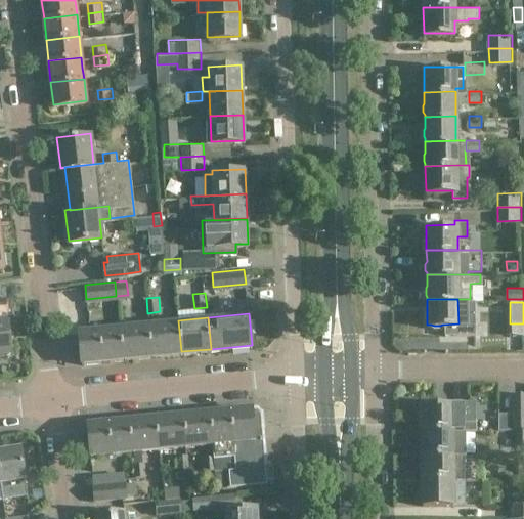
[(0,352),(10,351),(7,318),(0,318),(0,352)]
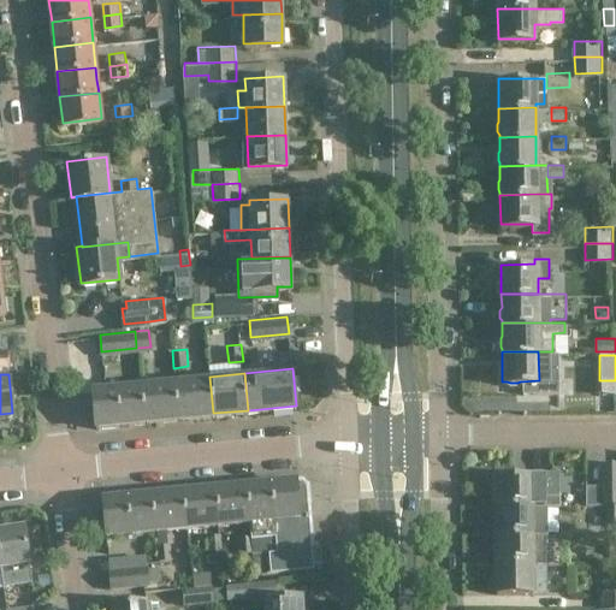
[(178,416),(213,413),(209,377),(175,380),(178,416)]
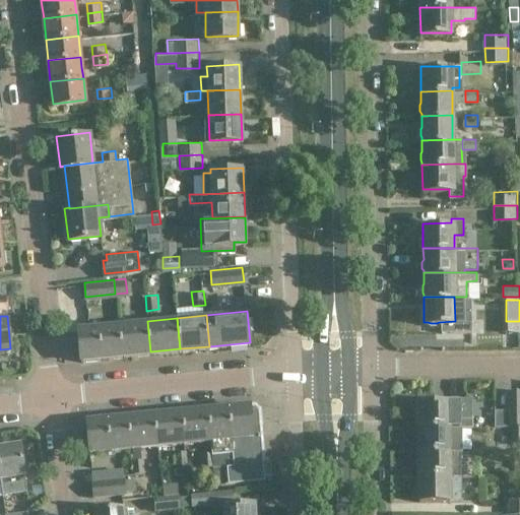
[(147,321),(118,323),(121,355),(150,351),(147,321)]
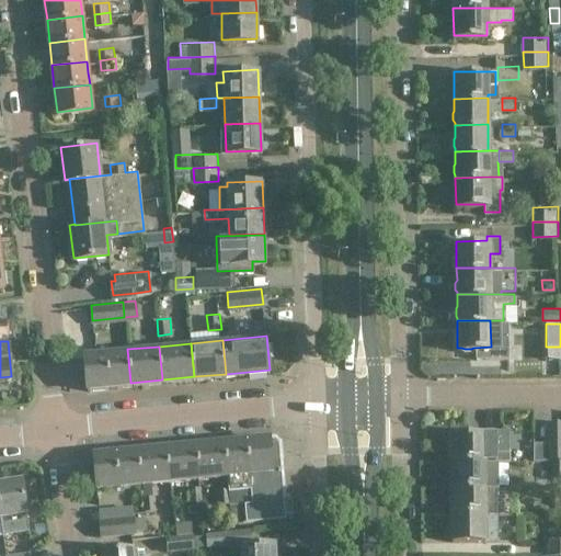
[(87,387),(130,383),(127,349),(83,353),(87,387)]
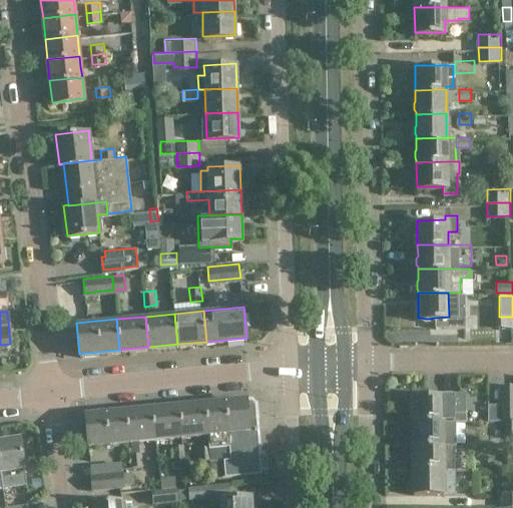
[(238,361),(251,360),(251,340),(214,341),(215,355),(237,354),(238,361)]
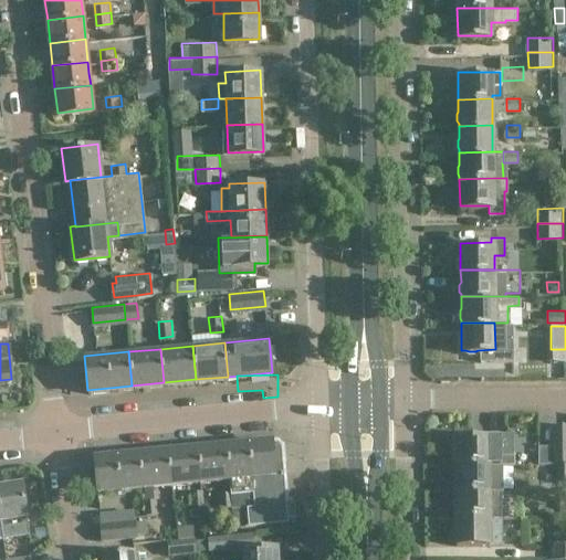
[(565,460),(565,422),(552,423),(553,461),(565,460)]
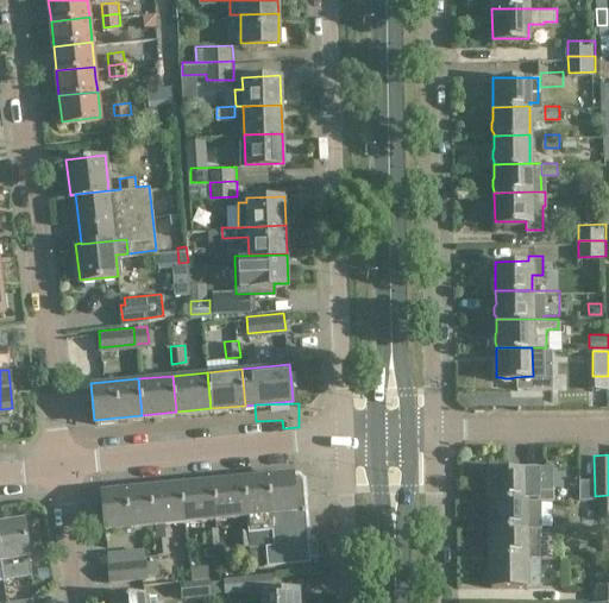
[(489,497),(526,497),(539,497),(553,497),(553,487),(537,487),(537,463),(510,463),(512,469),(507,469),(503,466),(496,466),(494,469),(489,469),(489,497)]
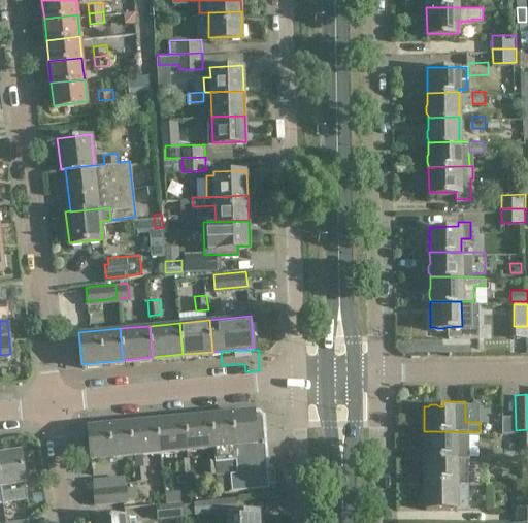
[(218,413),(210,414),(218,489),(269,485),(263,426),(262,426),(261,414),(258,410),(257,410),(218,413)]
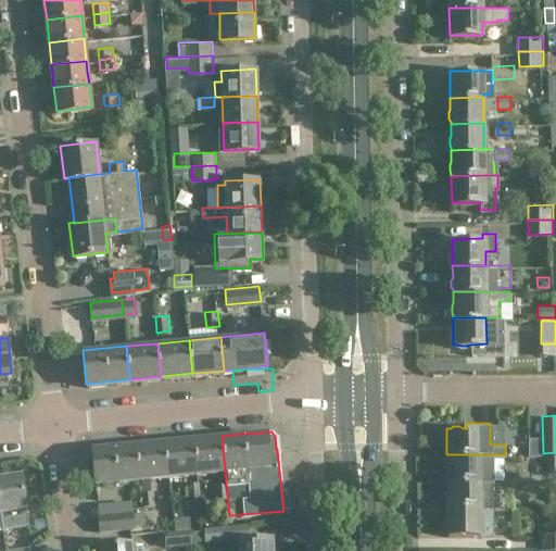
[(222,436),(193,438),(197,471),(201,471),(211,470),(225,468),(222,436)]
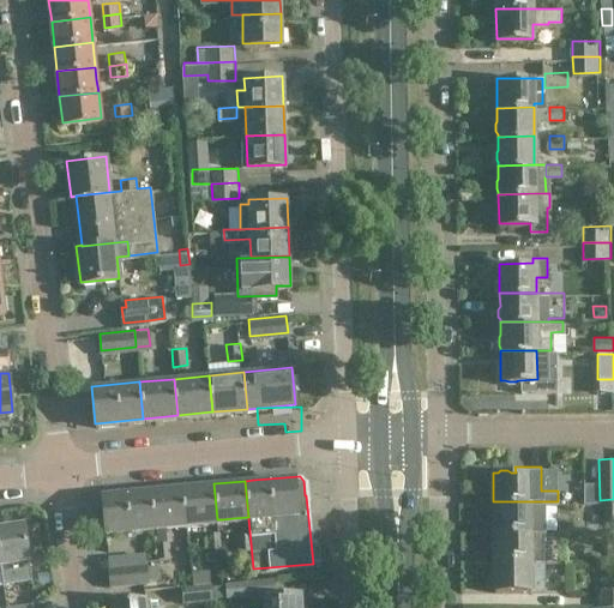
[(214,483),(185,487),(187,523),(217,519),(214,483)]
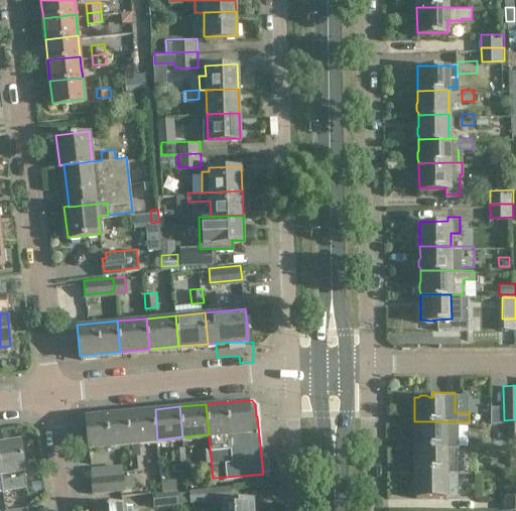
[(155,409),(126,411),(127,426),(129,441),(157,439),(155,409)]
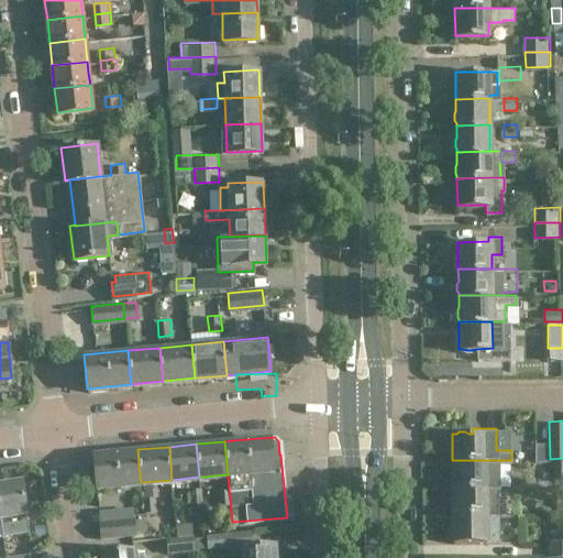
[(95,470),(139,466),(138,449),(94,453),(95,470)]
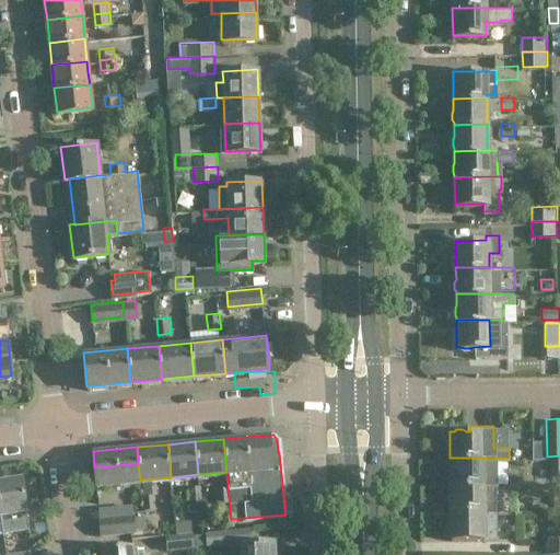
[(496,458),(483,458),(450,458),(450,461),(448,463),(448,470),(450,472),(451,484),(496,484),(496,458)]
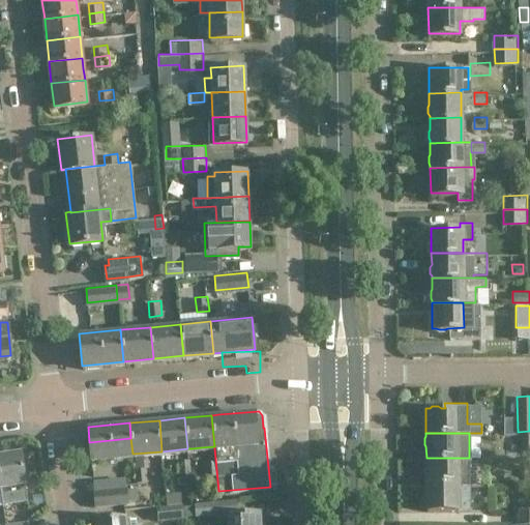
[(521,449),(529,449),(529,433),(521,433),(521,449)]
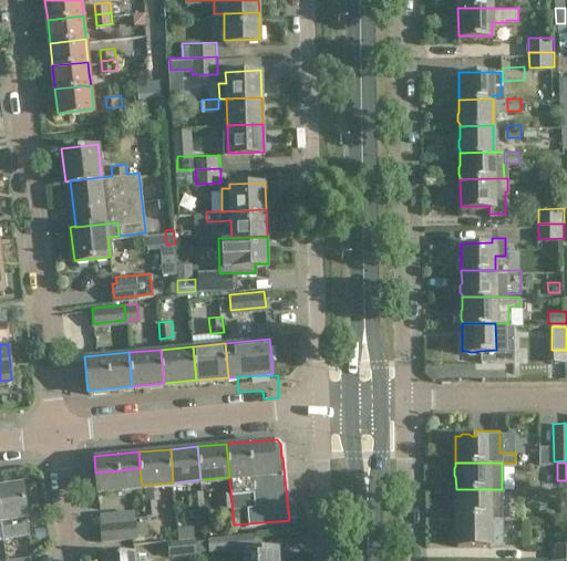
[(140,468),(95,473),(98,489),(142,485),(140,468)]
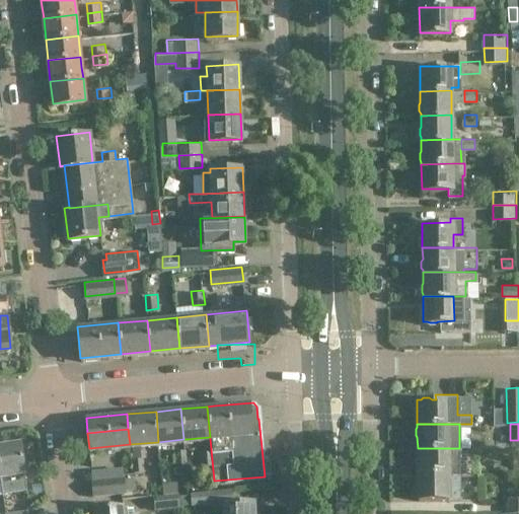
[(0,474),(0,475),(24,471),(19,442),(0,444),(0,474)]
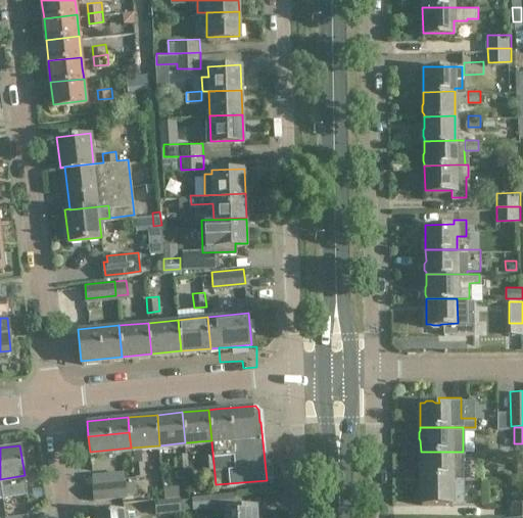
[(463,452),(421,452),(421,455),(419,457),(419,463),(421,465),(421,476),(463,476),(463,452)]
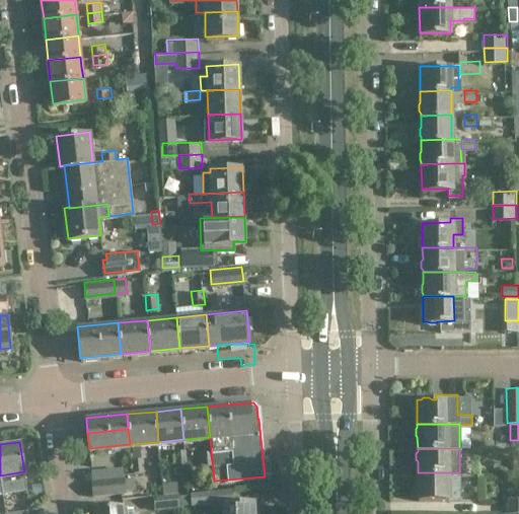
[(191,466),(189,449),(177,450),(178,467),(191,466)]
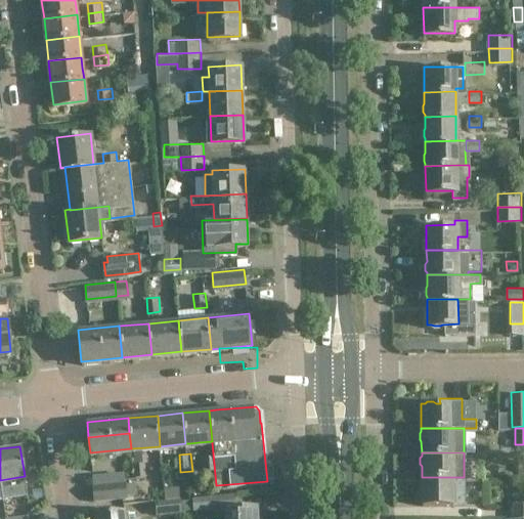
[(213,453),(203,455),(204,468),(214,467),(213,453)]
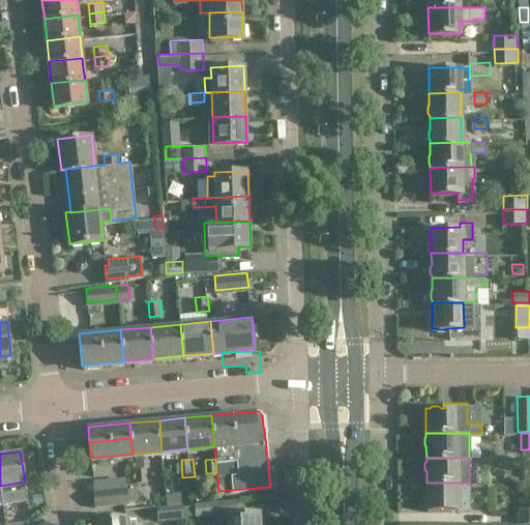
[(146,480),(145,467),(134,468),(135,482),(146,480)]
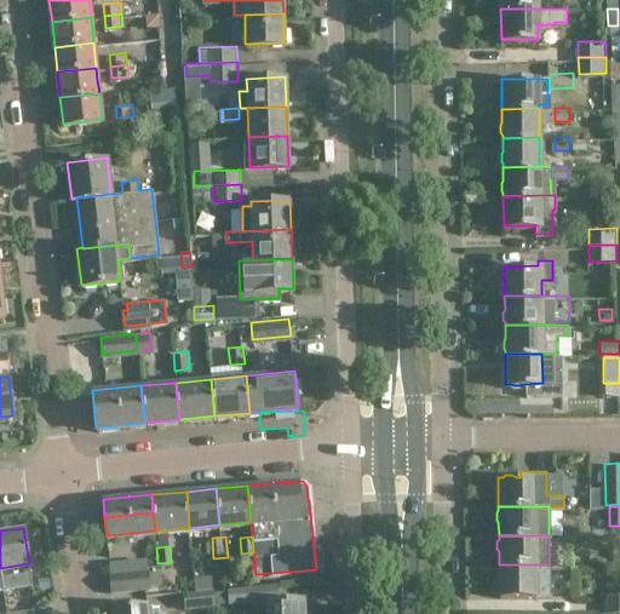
[(549,564),(499,564),(499,595),(550,594),(549,564)]
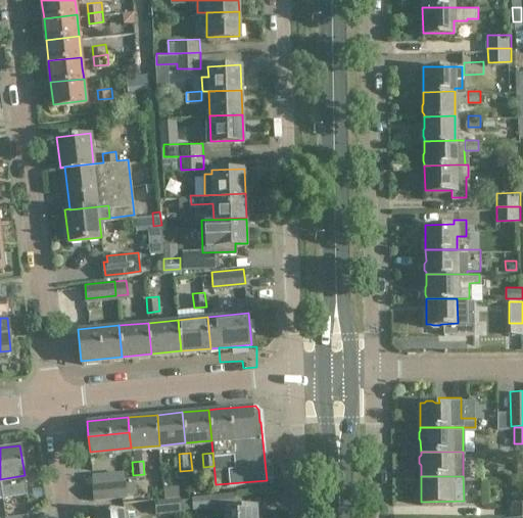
[(135,478),(125,479),(125,483),(126,492),(136,491),(135,478)]
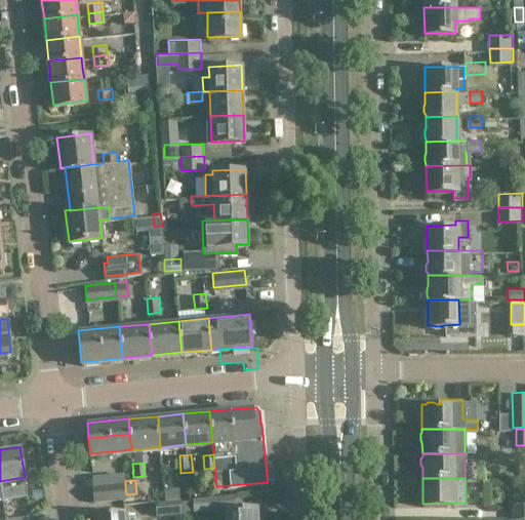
[(125,481),(93,484),(94,498),(126,495),(125,485),(125,481)]
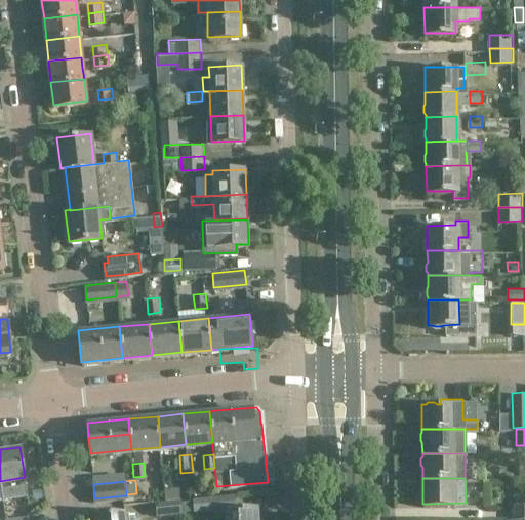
[(192,498),(183,498),(184,509),(192,508),(193,511),(215,509),(215,512),(226,511),(226,509),(236,508),(234,493),(218,495),(192,497),(192,498)]
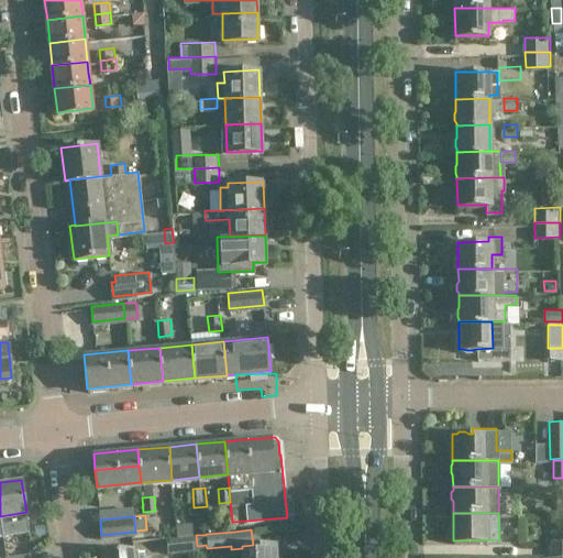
[(168,551),(197,549),(196,535),(167,537),(168,551)]
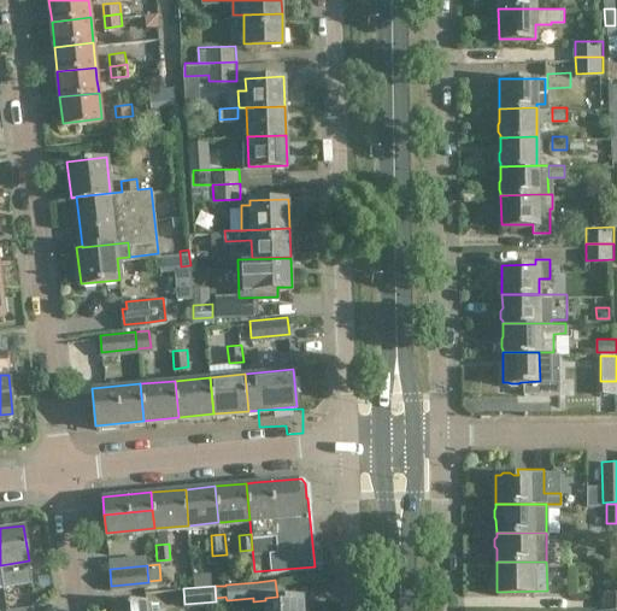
[(616,609),(616,592),(601,593),(601,610),(616,609)]
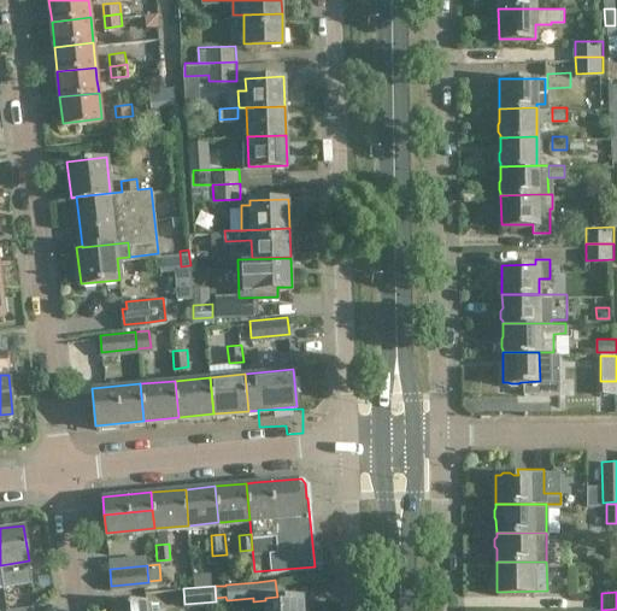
[(277,597),(265,598),(265,600),(265,610),(301,610),(301,595),(277,597)]
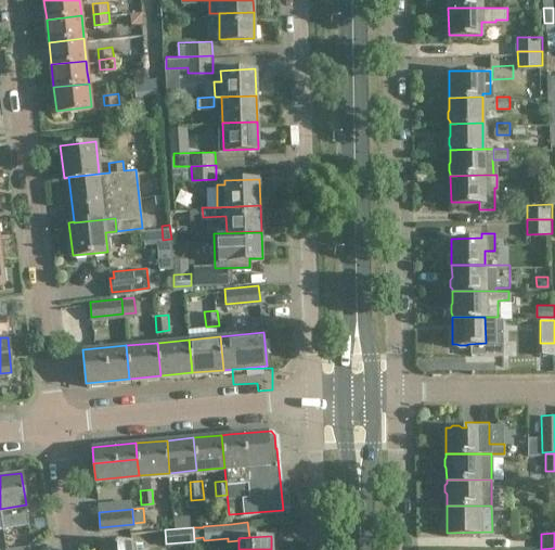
[(131,539),(101,544),(101,549),(143,549),(142,540),(131,542),(131,539)]
